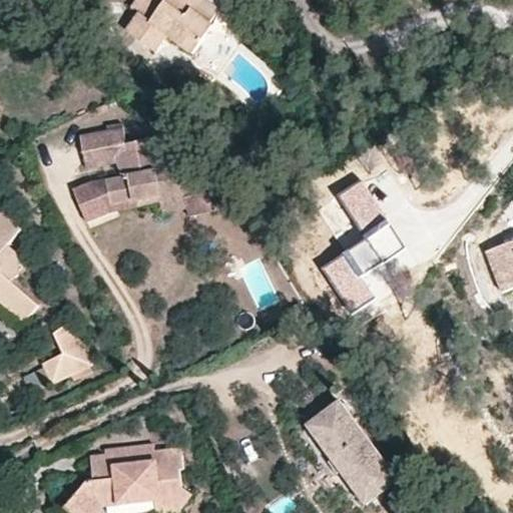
[(15,0),(36,12),(42,0),(15,0)]
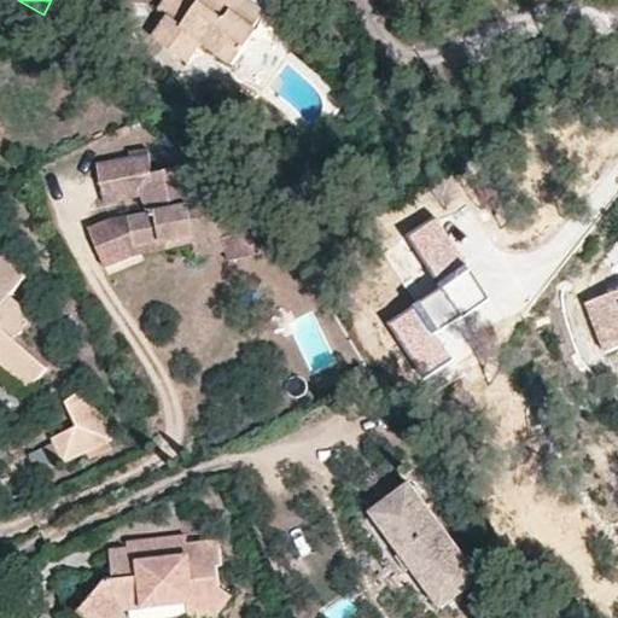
[(51,0),(44,15),(53,21),(65,0),(51,0)]
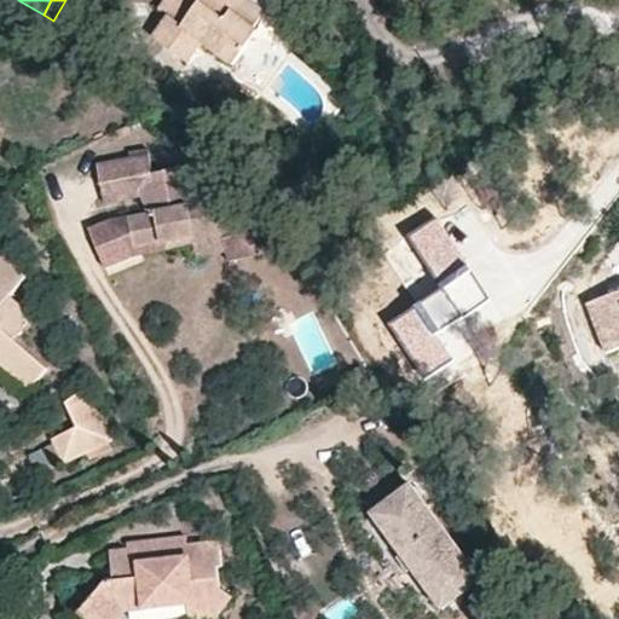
[(203,0),(201,3),(197,0),(163,0),(158,9),(167,16),(150,36),(187,63),(203,45),(231,65),(258,32),(253,27),(265,11),(248,0),(203,0)]
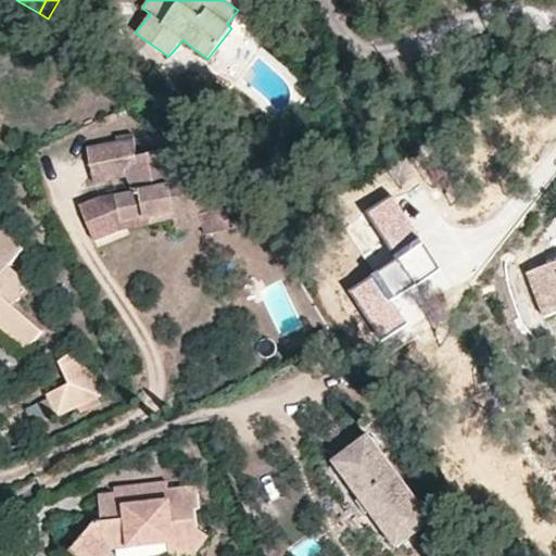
[(153,224),(176,220),(179,219),(178,215),(205,210),(202,194),(191,194),(189,182),(182,184),(176,151),(140,159),(138,143),(91,153),(98,186),(133,180),(135,193),(118,197),(124,225),(151,219),(153,224)]
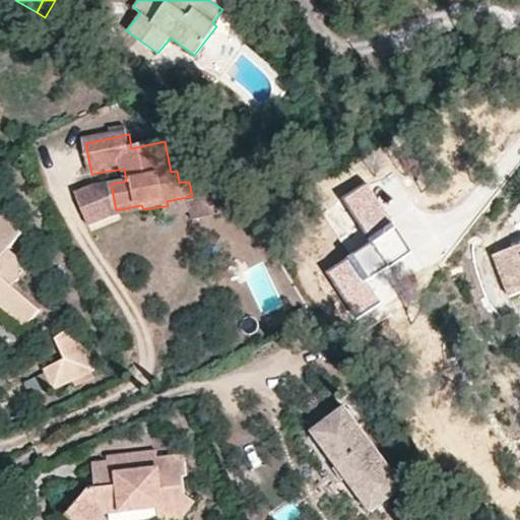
[(222,215),(203,183),(190,185),(192,196),(195,212),(194,212),(195,219),(222,215)]
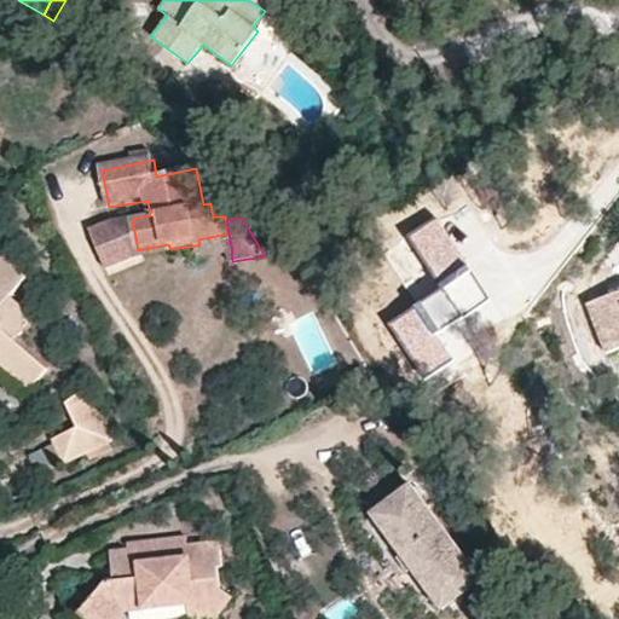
[(138,250),(132,219),(92,235),(110,271),(140,258),(138,250)]
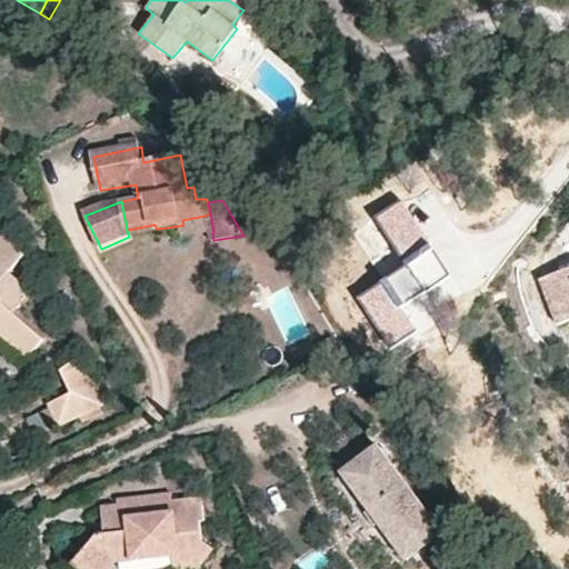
[(401,202),(377,218),(407,267),(357,297),(388,347),(415,331),(398,305),(447,276),(401,202)]
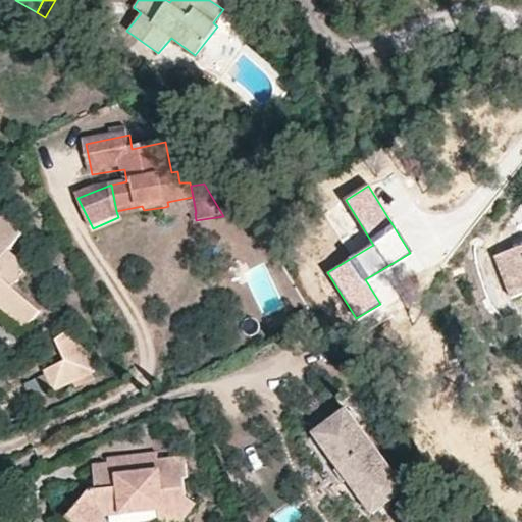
[(168,206),(165,207),(167,219),(196,213),(193,197),(167,202),(168,206)]
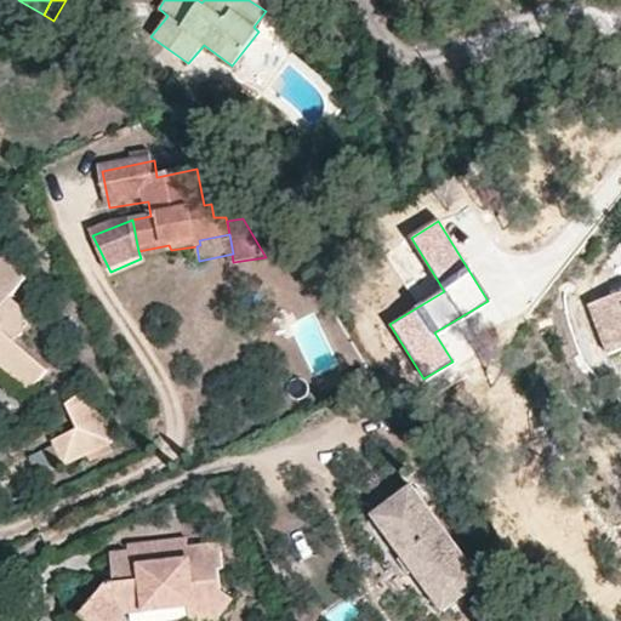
[(0,365),(28,391),(45,374),(11,341),(27,323),(27,312),(11,296),(27,277),(4,255),(0,258),(0,365)]
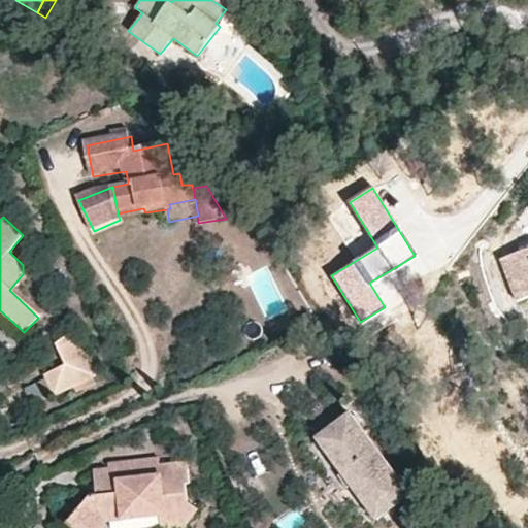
[(527,249),(508,256),(525,300),(527,298),(527,249)]
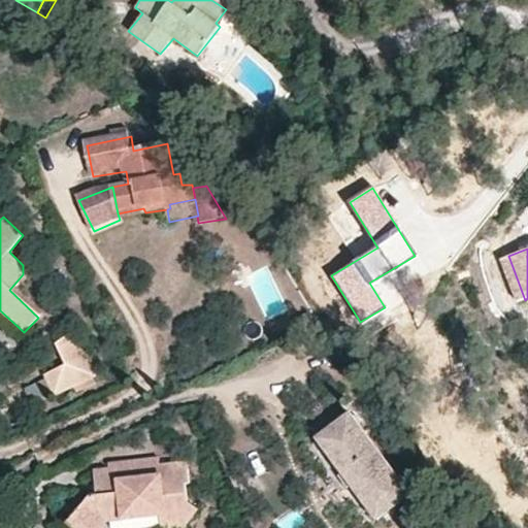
[(295,320),(300,332),(315,325),(311,314),(295,320)]
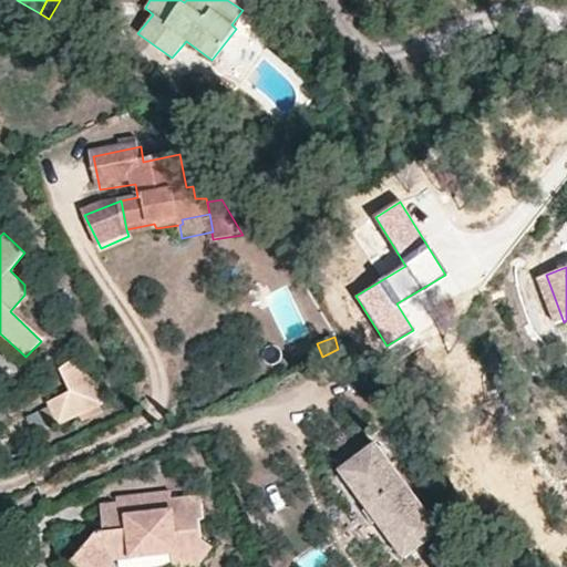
[(338,349),(322,357),(326,363),(341,357),(338,349)]
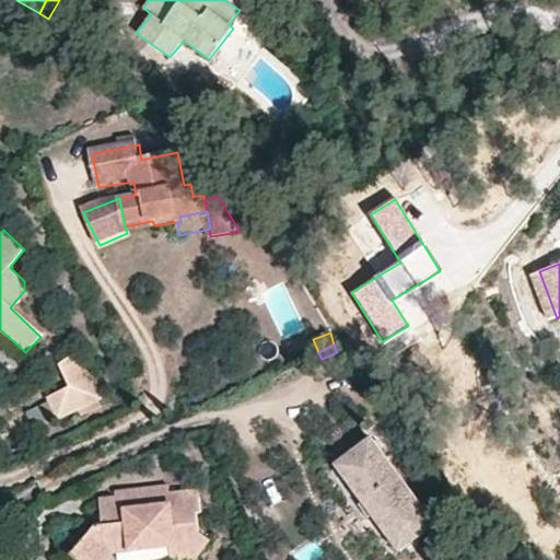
[(71,359),(58,366),(67,387),(45,397),(55,420),(100,400),(91,377),(71,359)]
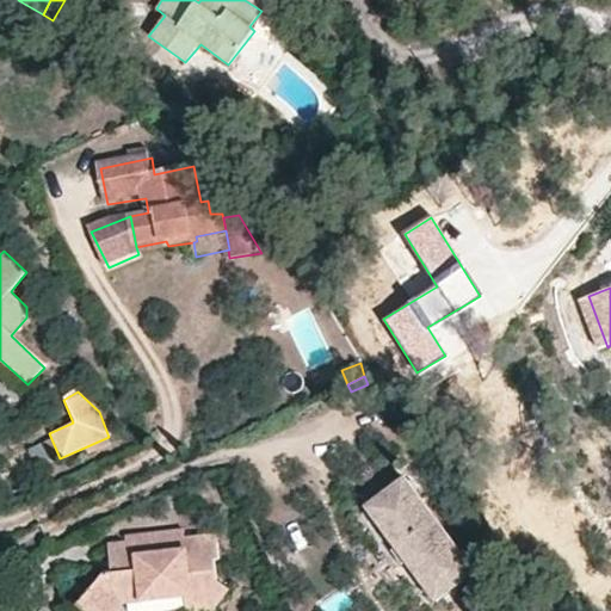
[(408,480),(370,508),(437,600),(475,572),(408,480)]
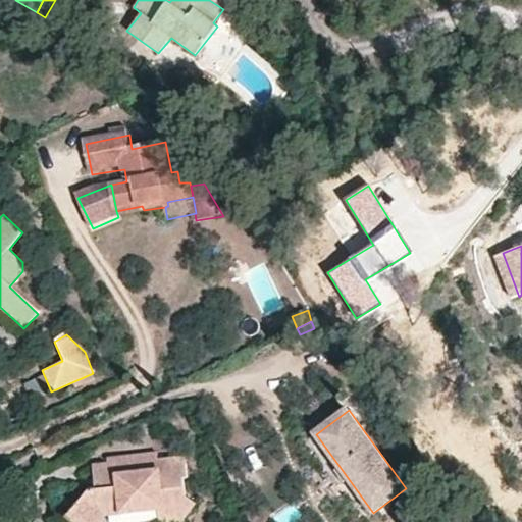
[(73,521),(106,521),(104,518),(159,511),(159,521),(183,521),(196,507),(196,504),(186,499),(184,478),(188,477),(185,457),(159,459),(157,453),(108,459),(108,463),(93,465),(96,491),(89,491),(67,516),(73,521)]
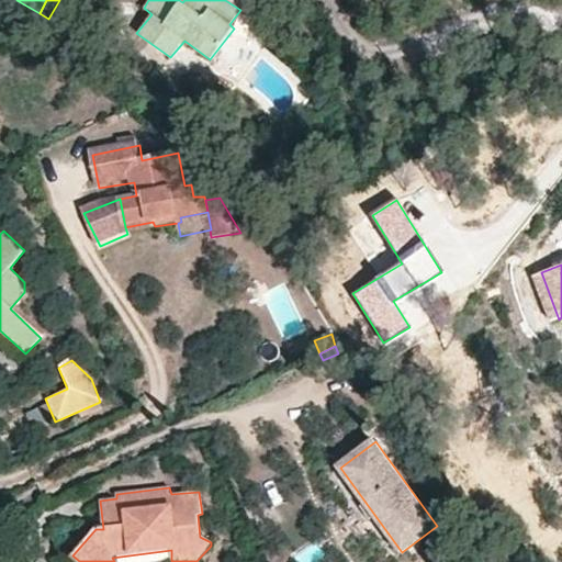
[(112,558),(114,561),(171,561),(171,550),(112,558)]
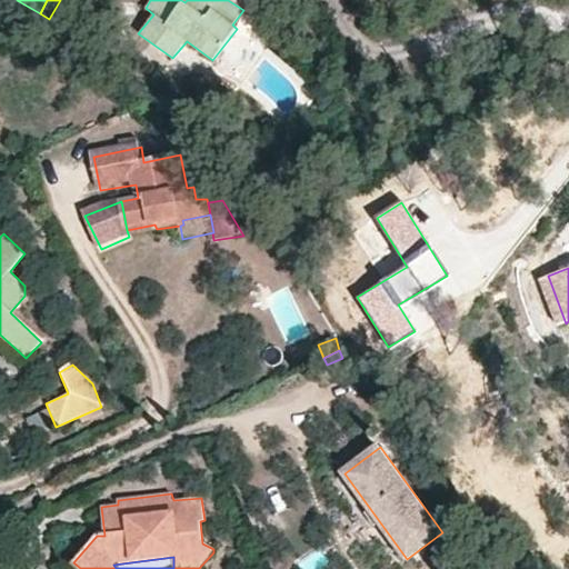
All buildings are outlined.
